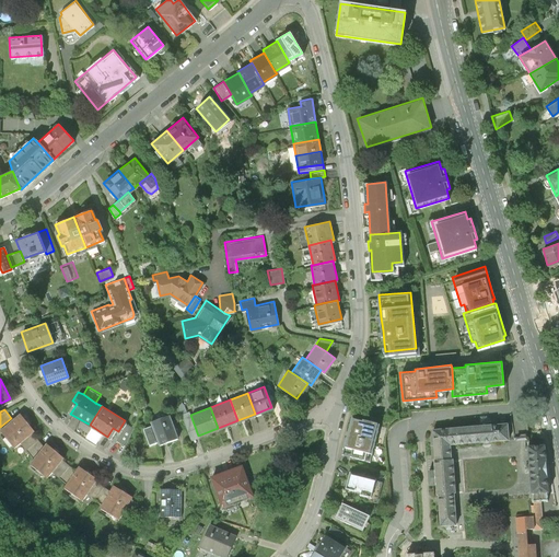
[(190,438),(198,436),(190,415),(188,409),(181,412),(190,438)]
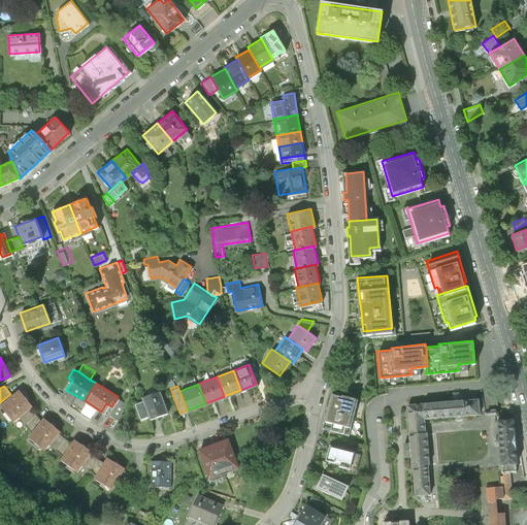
[(0,402),(0,404),(11,420),(18,415),(30,405),(31,404),(19,389),(10,394),(0,402)]
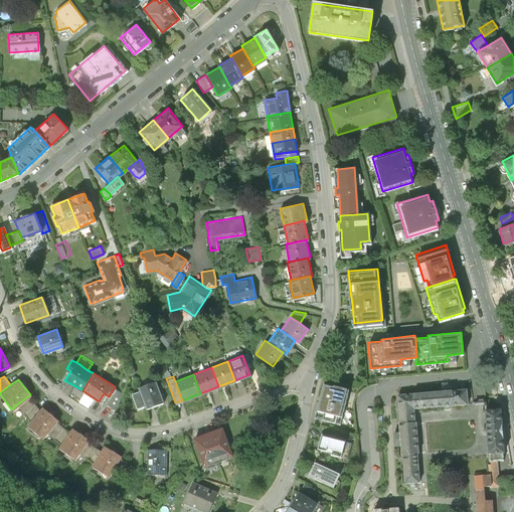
[(137,407),(145,404),(146,407),(163,401),(155,380),(138,386),(139,389),(131,392),(137,407)]
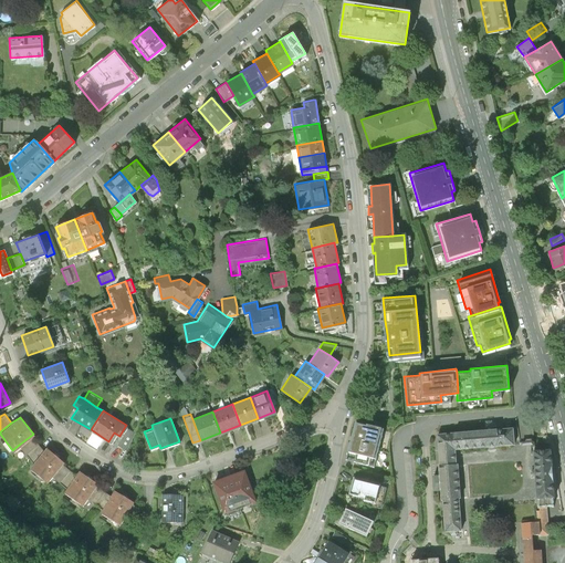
[(379,428),(354,421),(347,448),(374,455),(379,428)]
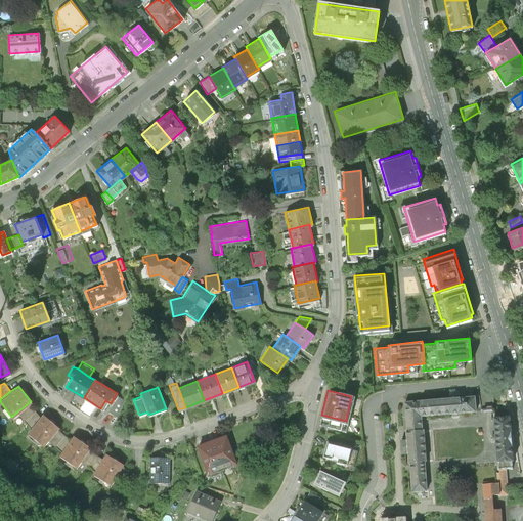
[(123,397),(117,393),(111,403),(106,408),(116,415),(123,397)]
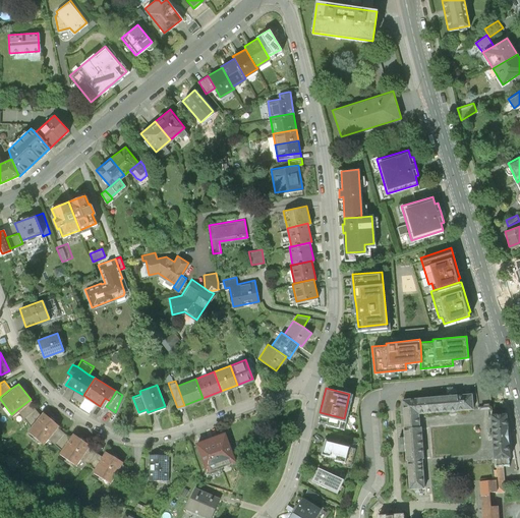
[(403,399),(405,427),(419,426),(418,411),(421,411),(458,408),(473,407),(472,394),(451,395),(403,399)]
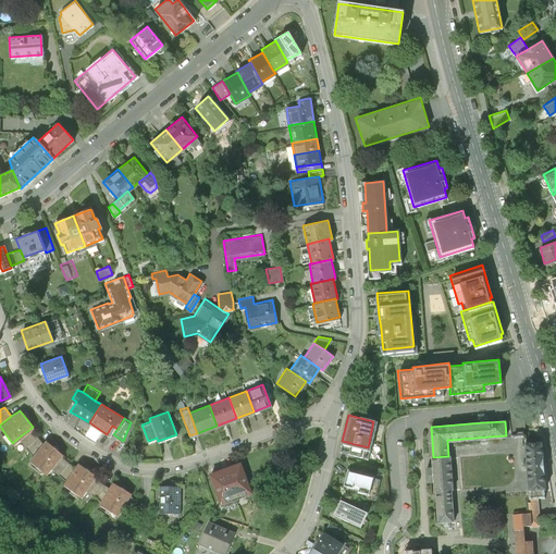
[(37,435),(32,428),(19,438),(25,445),(37,435)]
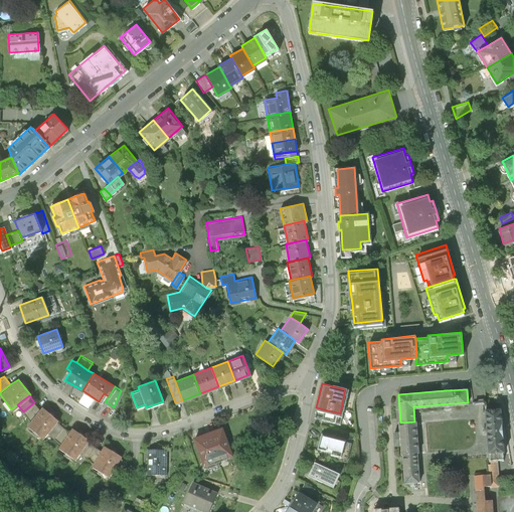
[(39,409),(34,402),(23,411),(29,420),(39,409)]
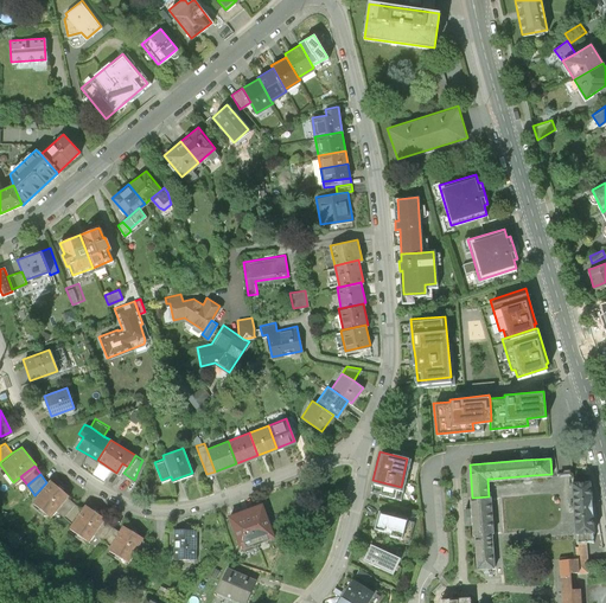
[(48,515),(55,507),(65,495),(67,493),(50,479),(46,482),(34,495),(31,500),(48,515)]
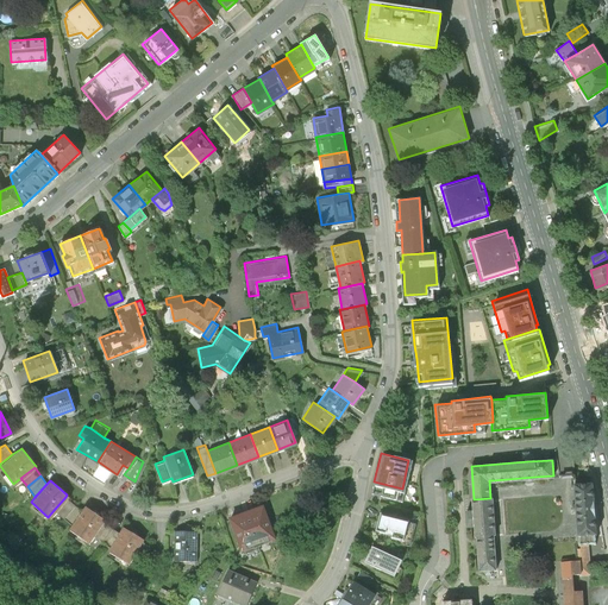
[(594,484),(576,484),(578,535),(596,534),(594,484)]
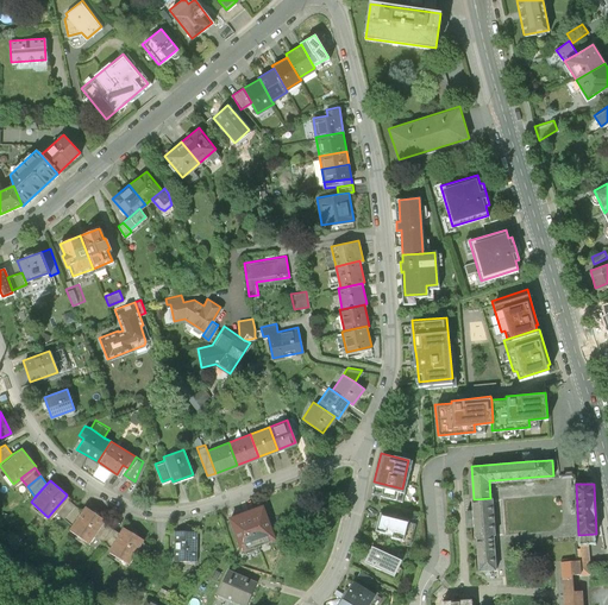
[(63,516),(74,504),(66,497),(55,509),(63,516)]
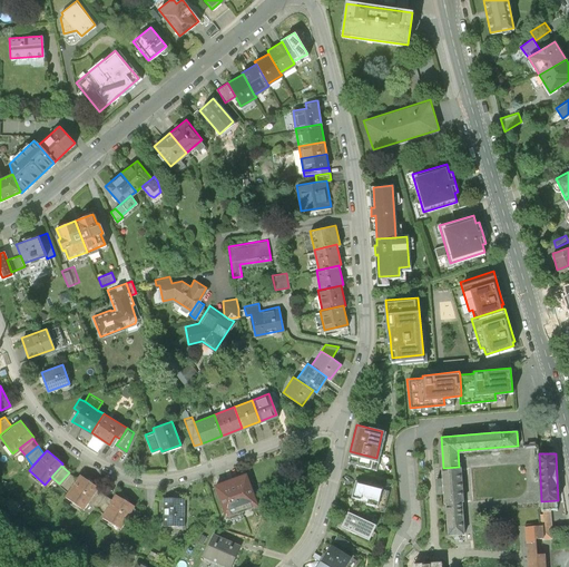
[(444,502),(445,502),(462,501),(463,501),(461,467),(459,467),(443,468),(441,468),(444,502)]
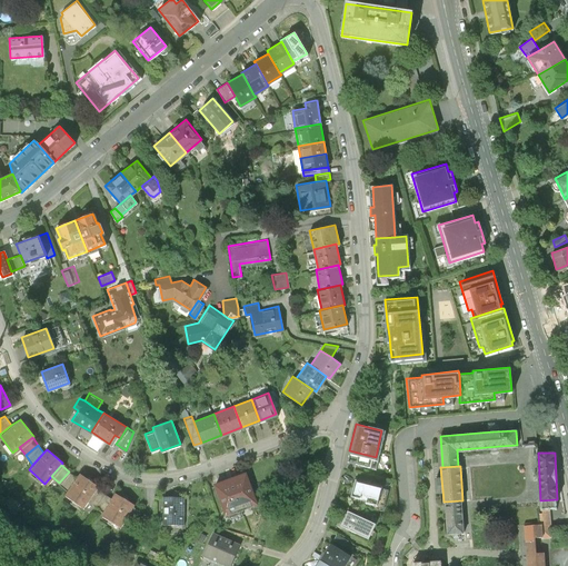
[(76,476),(69,472),(59,483),(67,489),(76,476)]
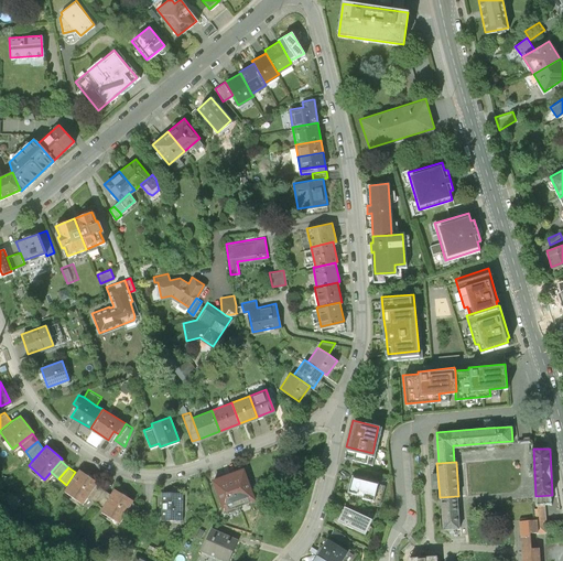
[(96,481),(78,467),(75,472),(66,485),(63,488),(80,502),(86,495),(95,482),(96,481)]
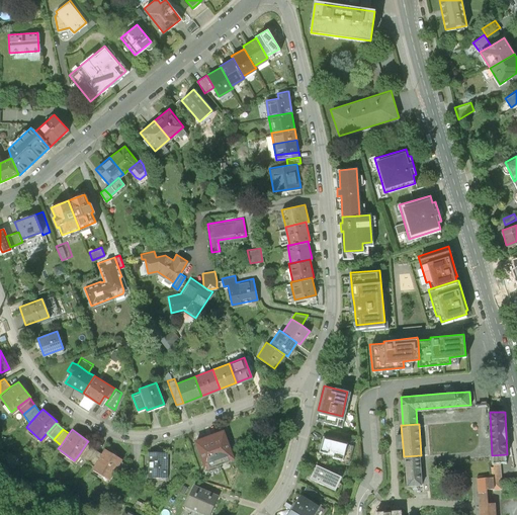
[(233,456),(223,429),(194,439),(204,467),(233,456)]
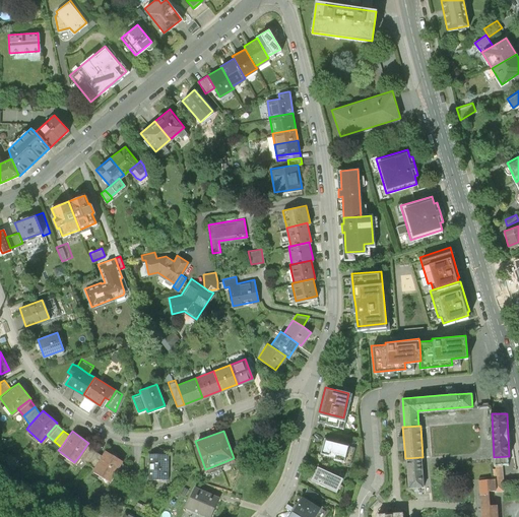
[(347,442),(323,436),(319,451),(344,457),(347,442)]
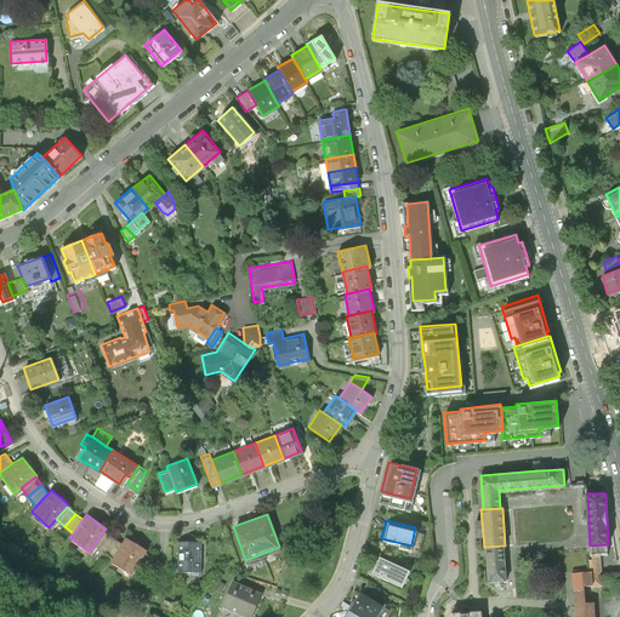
[(104,530),(95,544),(103,550),(113,536),(104,530)]
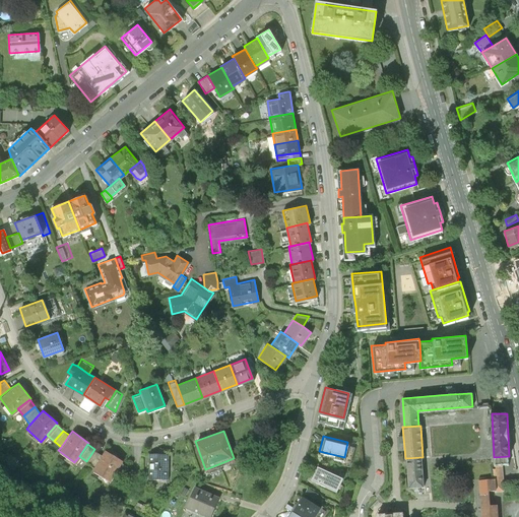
[(102,453),(94,449),(86,461),(93,465),(102,453)]
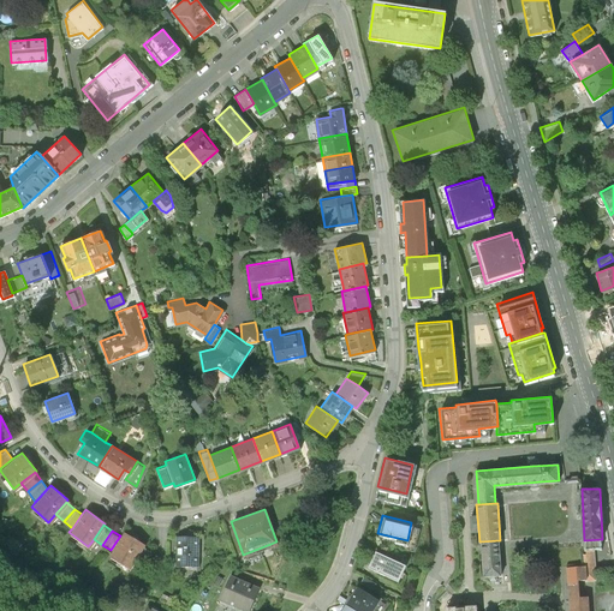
[(143,545),(143,543),(123,531),(120,535),(111,550),(108,555),(129,567),(133,558),(143,545)]
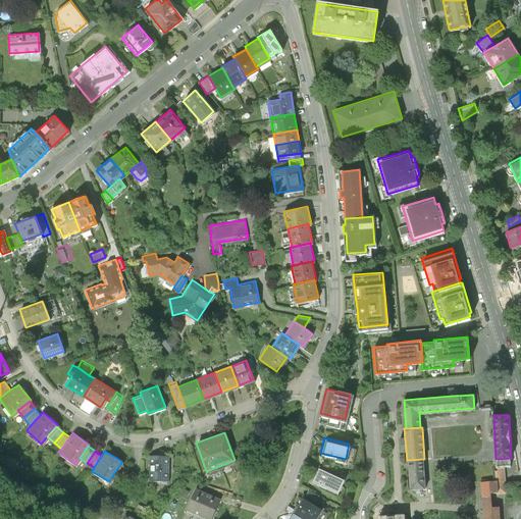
[(167,478),(167,455),(150,455),(150,478),(167,478)]
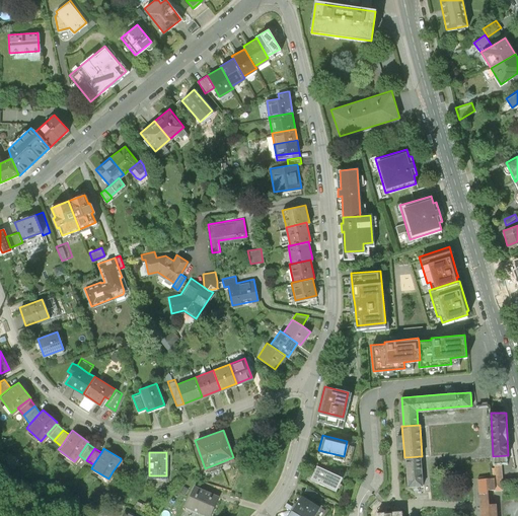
[(421,458),(421,456),(405,457),(408,487),(415,487),(423,486),(421,458)]
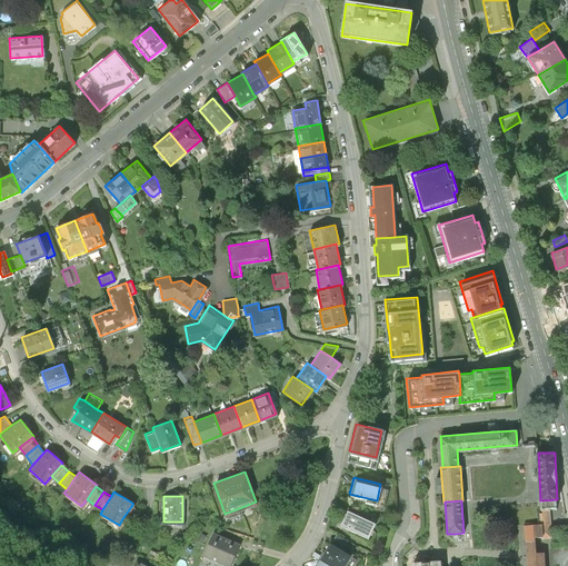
[(139,509),(132,505),(123,517),(131,522),(139,509)]
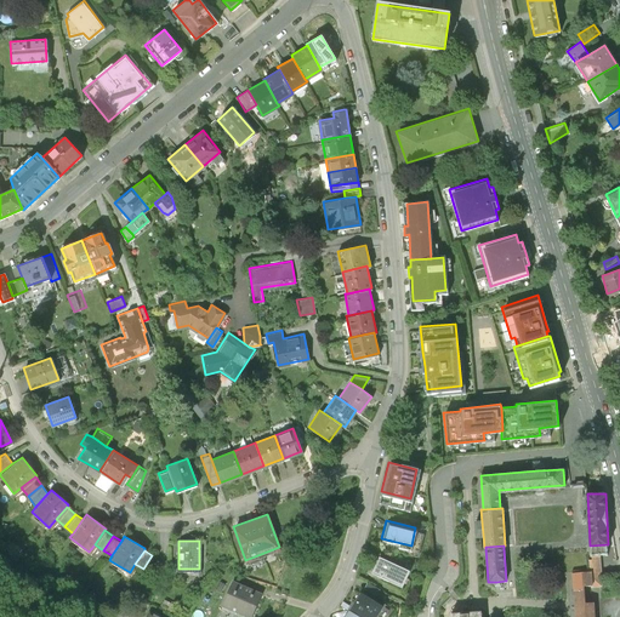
[(590,555),(591,571),(592,584),(602,583),(599,554),(590,555)]
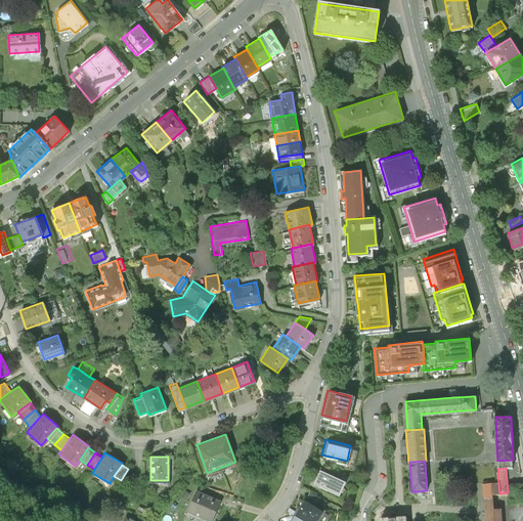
[(345,482),(318,470),(312,483),(339,495),(345,482)]
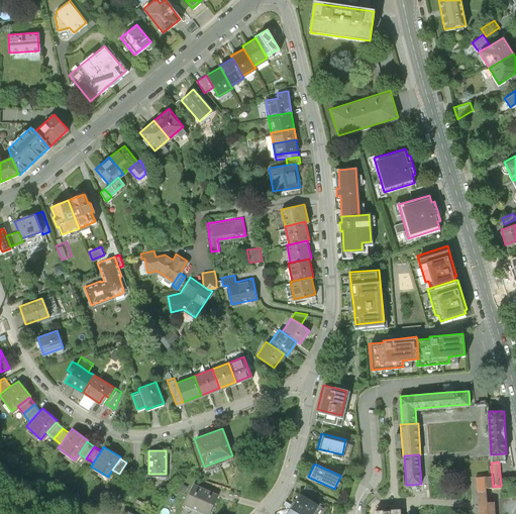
[(478,477),(480,501),(487,501),(486,487),(493,487),(492,476),(478,477)]
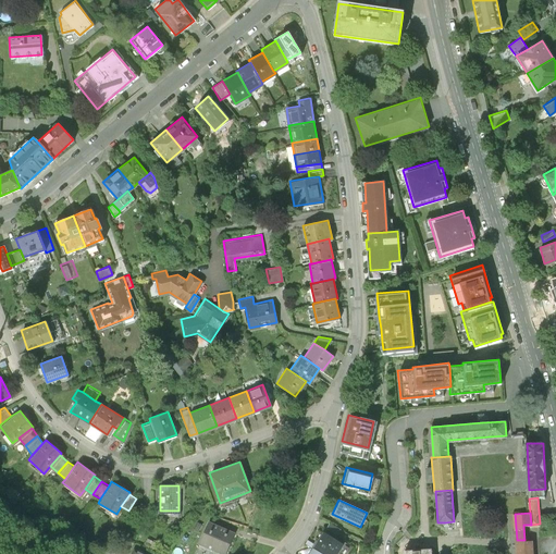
[(224,553),(234,531),(208,520),(199,542),(224,553)]
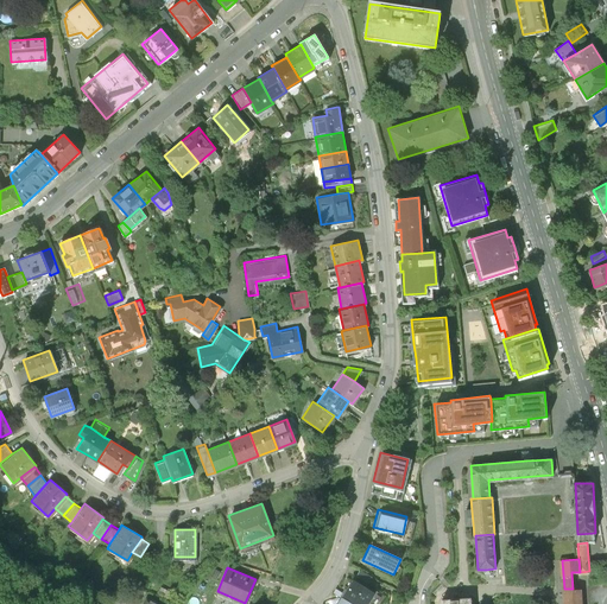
[(371,574),(359,567),(355,574),(368,580),(371,574)]
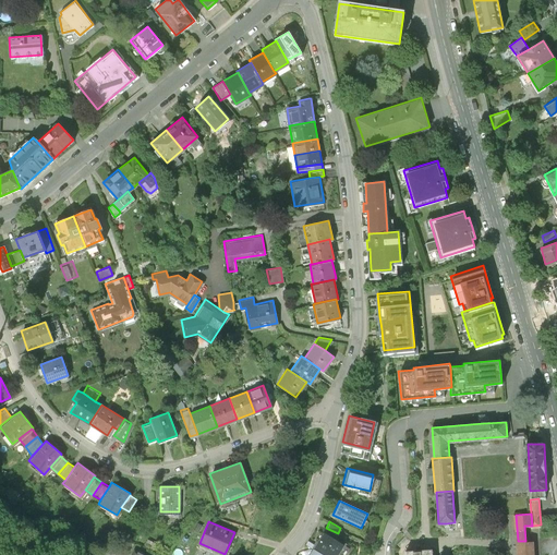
[(323,531),(313,549),(323,554),(338,554),(346,545),(323,531)]
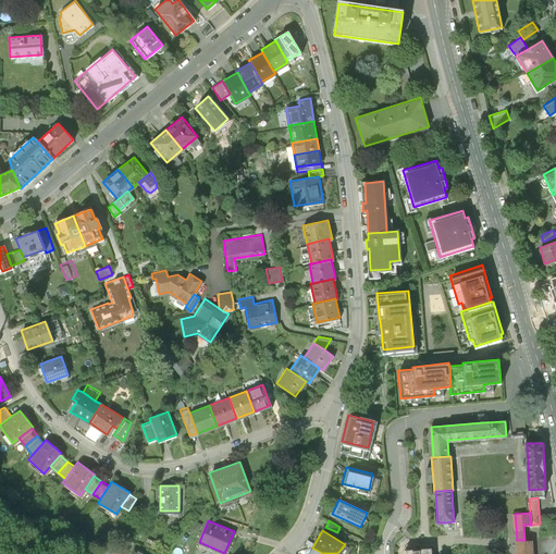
[(517,540),(517,553),(531,553),(531,545),(531,539),(524,540),(517,540)]
